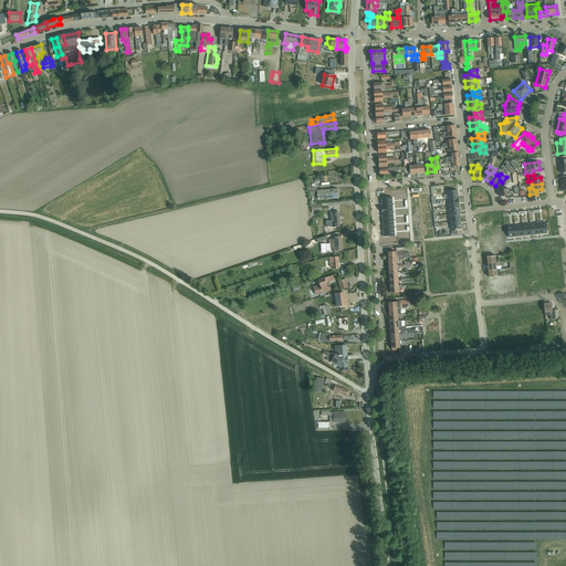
[(337,189),(317,191),(317,200),(338,198),(337,189)]
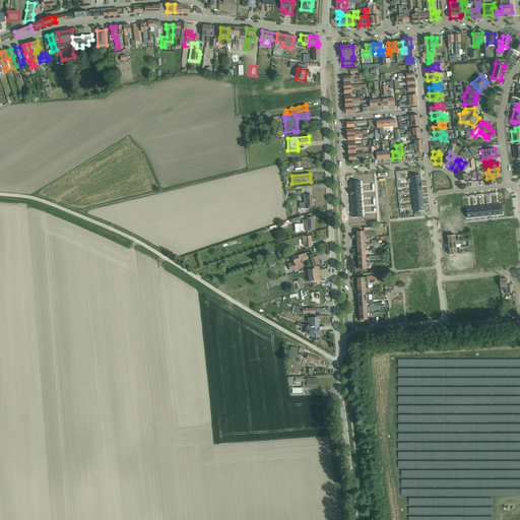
[(465,180),(466,183),(472,181),(470,176),(467,177),(467,174),(458,176),(459,181),(465,180)]
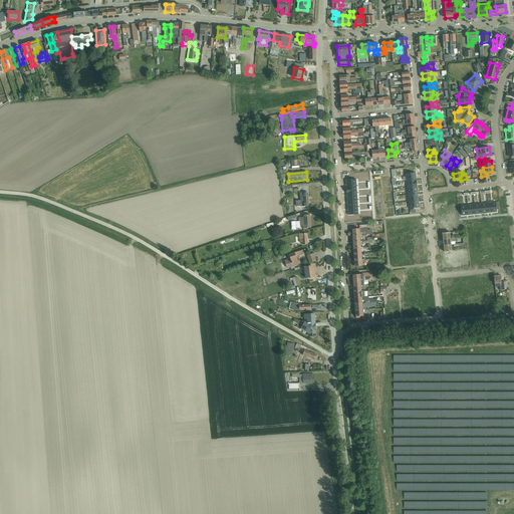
[(416,173),(406,174),(407,181),(416,180),(416,173)]
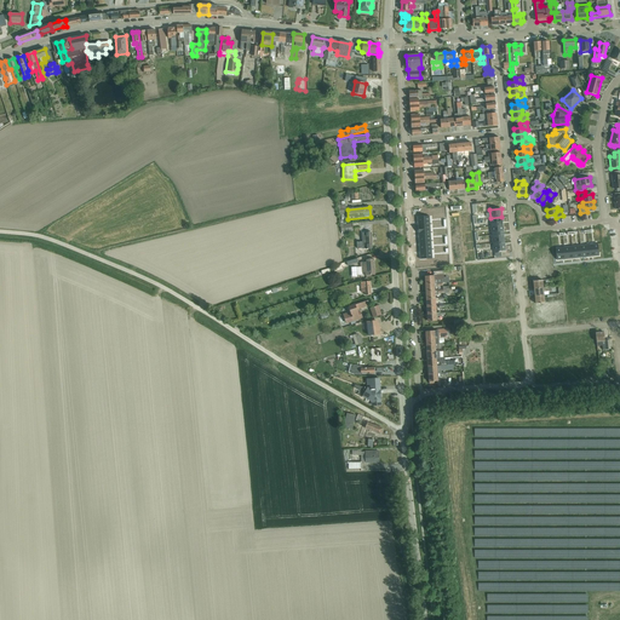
[(501,217),(491,218),(491,227),(503,225),(501,217)]
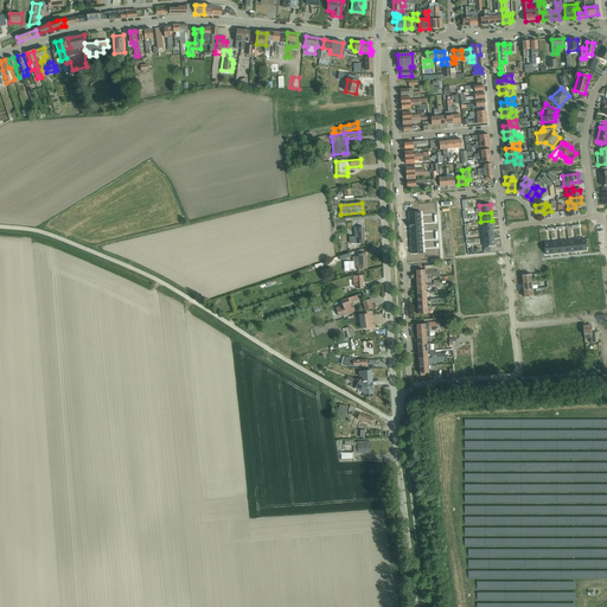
[(492,221),(480,222),(481,230),(493,229),(492,221)]
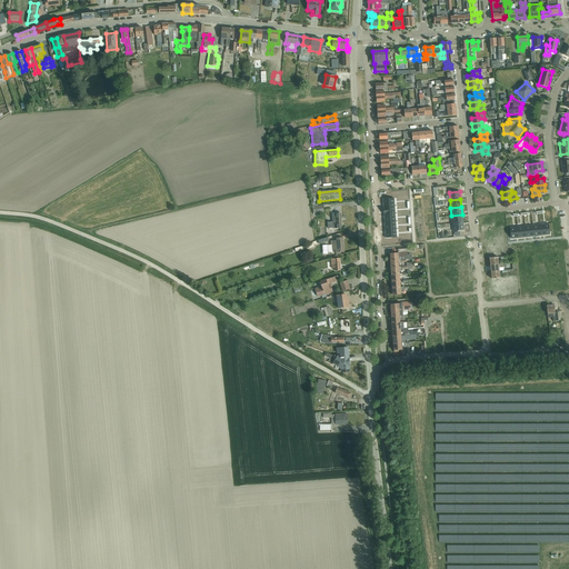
[(332,222),(328,222),(328,228),(333,228),(333,229),(341,228),(341,213),(332,213),(332,222)]
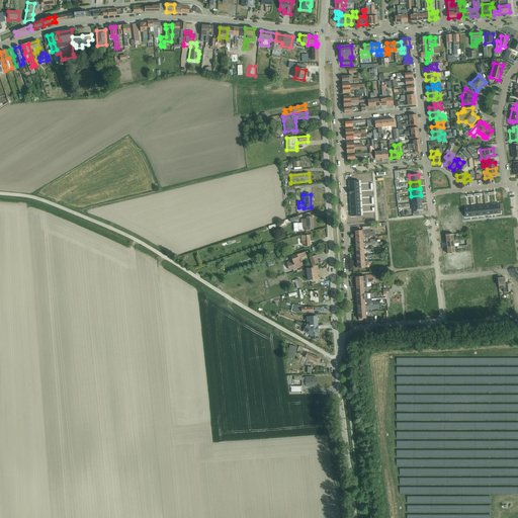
[(421,195),(411,196),(412,203),(422,202),(421,195)]
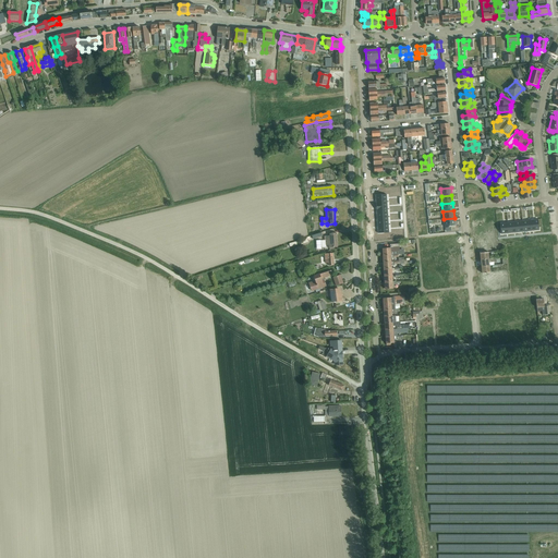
[(455,218),(444,219),(445,227),(455,226),(455,218)]
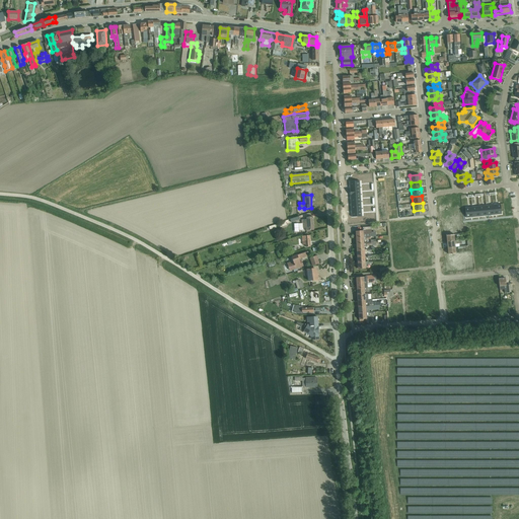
[(501,204),(493,205),(494,215),(502,214),(501,204)]
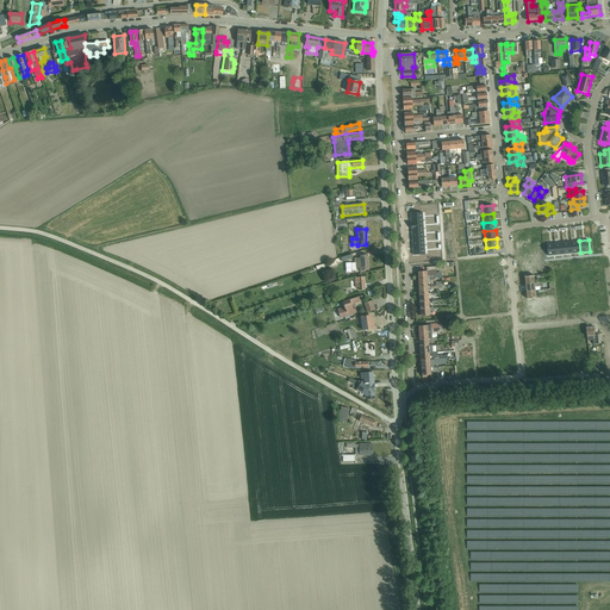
[(555,243),(547,244),(548,256),(556,255),(555,243)]
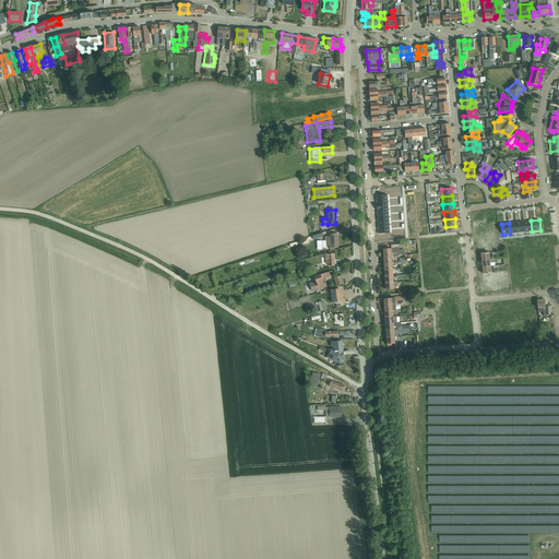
[(325,241),(322,241),(322,248),(326,248),(326,246),(329,246),(329,249),(330,249),(330,250),(333,250),(333,248),(339,248),(336,234),(330,235),(330,237),(325,237),(325,241)]
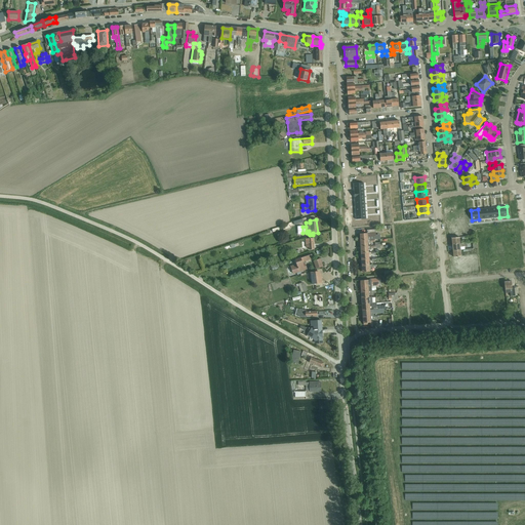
[(374,240),(373,237),(375,237),(375,230),(366,230),(367,234),(360,234),(360,241),(374,240)]
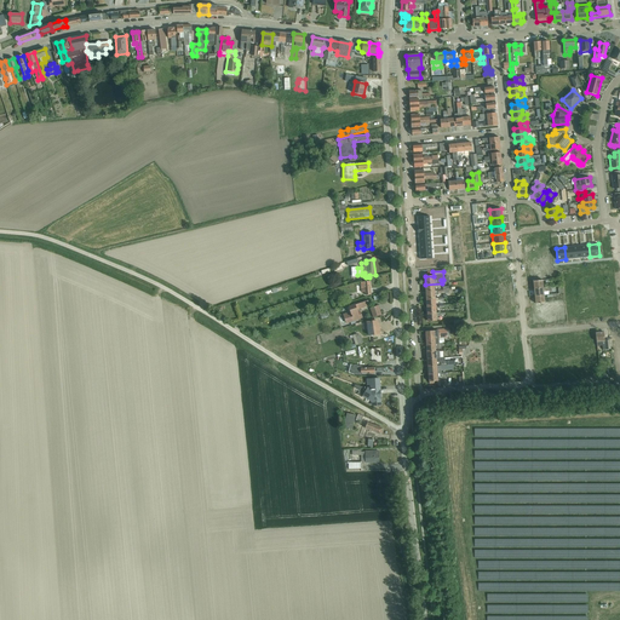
[(369,281),(361,282),(362,293),(365,293),(366,296),(371,294),(371,291),(369,281)]
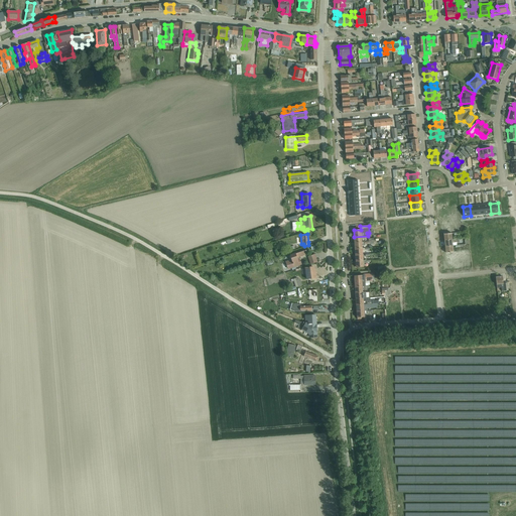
[(290,260),(285,261),(288,270),(291,268),(292,270),(296,269),(295,267),(302,265),(299,259),(297,259),(297,258),(307,255),(306,250),(296,254),(295,253),(290,255),(290,256),(288,256),(290,260)]
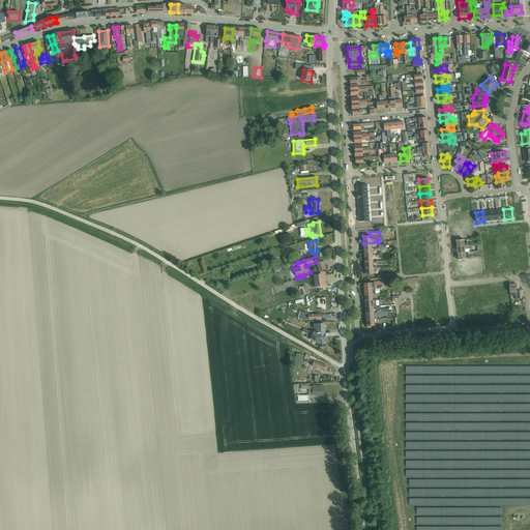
[(323,261),(316,264),(319,271),(326,269),(324,265),(323,261)]
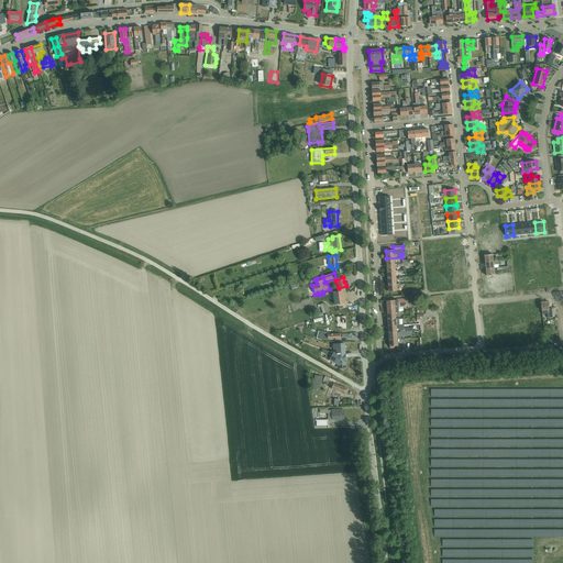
[(342,291),(332,293),(334,305),(345,304),(344,295),(342,295),(342,291)]
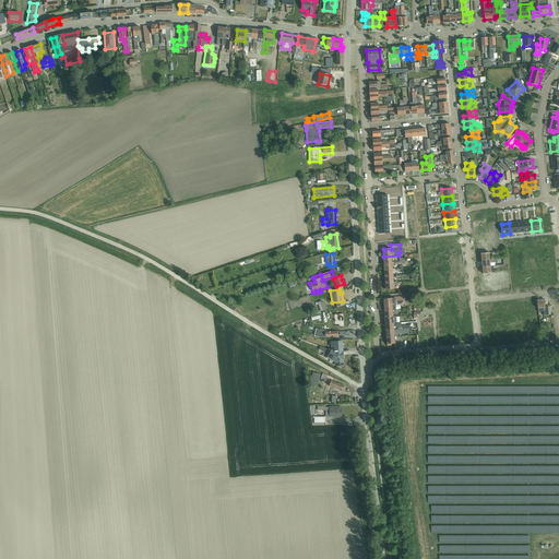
[(389,299),(383,299),(384,310),(396,310),(400,309),(401,309),(400,305),(403,305),(403,302),(402,298),(394,298),(389,299)]
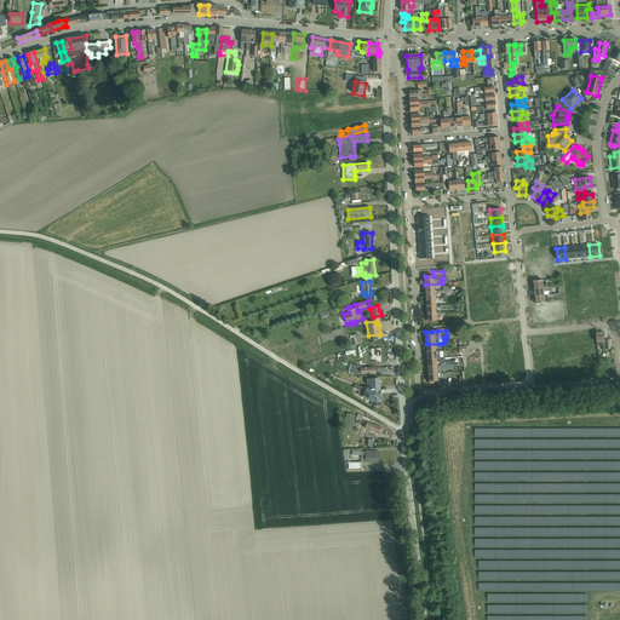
[(604,333),(596,333),(597,343),(597,345),(597,346),(602,345),(603,350),(610,350),(609,340),(604,342),(604,333)]
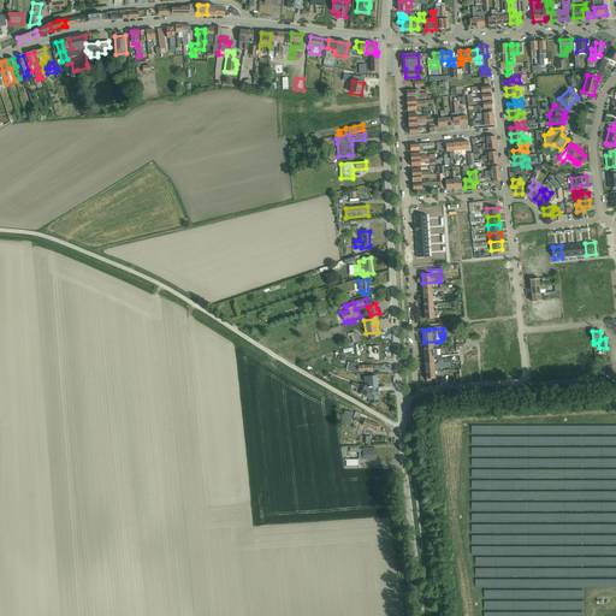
[(355,332),(348,335),(348,337),(350,336),(353,343),(361,341),(359,333),(356,335),(355,332)]
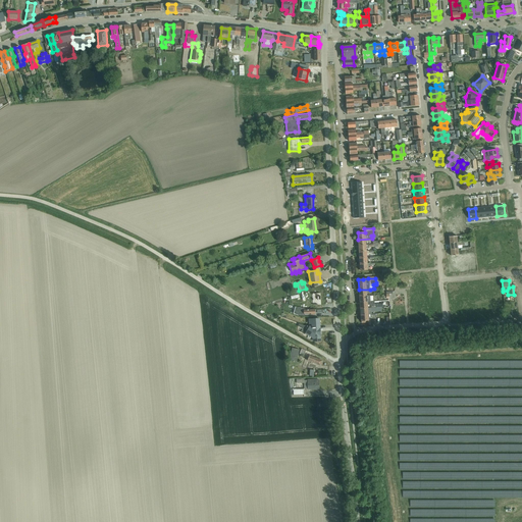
[(304,304),(303,308),(312,310),(315,310),(315,307),(315,305),(318,305),(318,292),(307,293),(307,305),(304,304)]
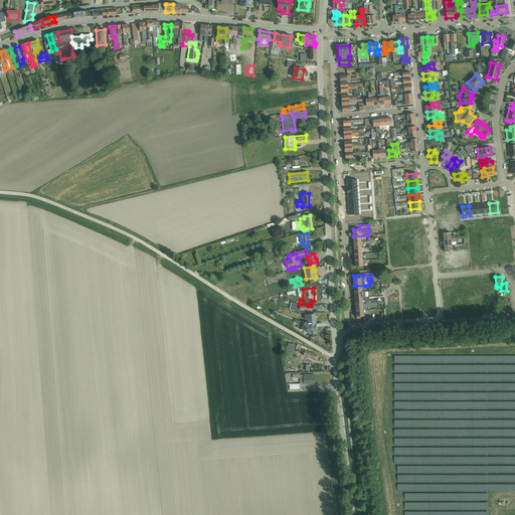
[(308,306),(299,304),(292,303),(290,310),(295,312),(296,309),(300,310),(301,310),(307,310),(311,310),(311,306),(308,306)]
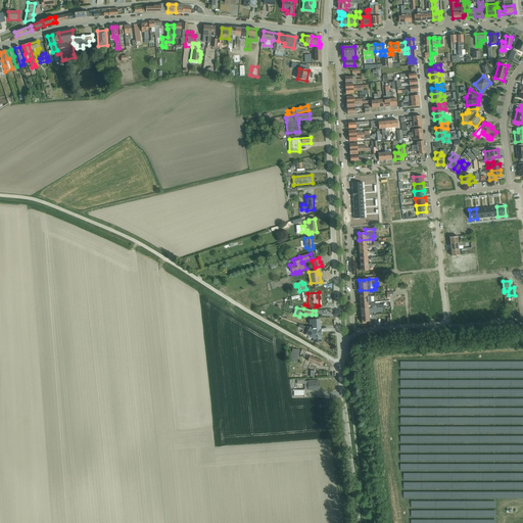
[(314,330),(321,329),(320,320),(310,320),(310,325),(312,325),(311,327),(310,327),(314,330)]
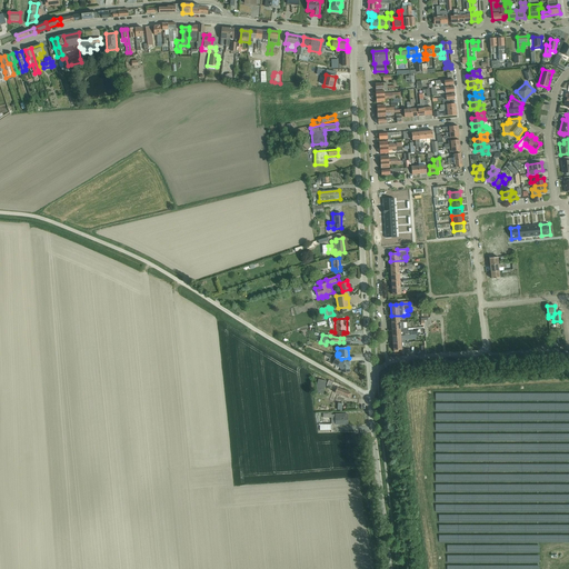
[(341,359),(337,356),(332,355),(326,352),(325,356),(329,359),(328,362),(331,365),(332,365),(340,369),(341,371),(342,372),(350,371),(349,358),(341,359)]
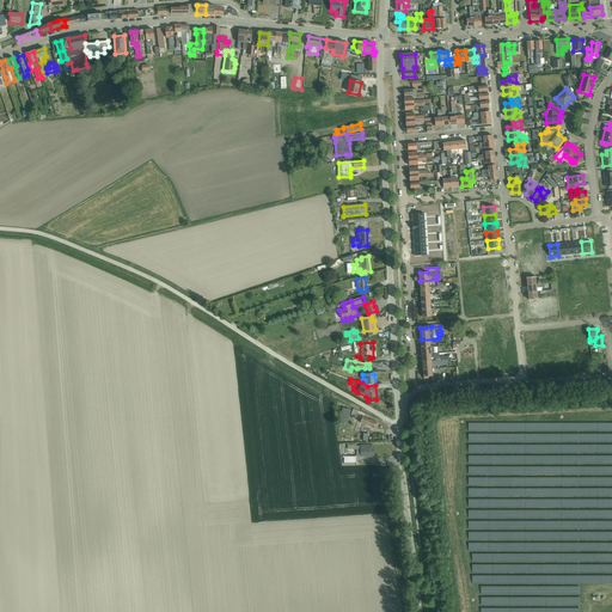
[(362,420),(360,423),(375,429),(378,423),(365,417),(366,414),(359,411),(354,409),(352,415),(356,417),(362,420)]
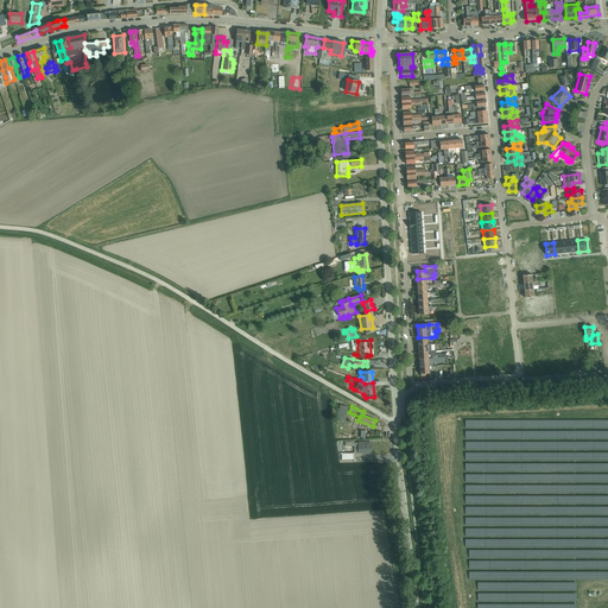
[(354,442),(346,442),(346,447),(354,447),(354,453),(359,453),(359,454),(372,454),(372,443),(359,443),(354,443),(354,442)]
